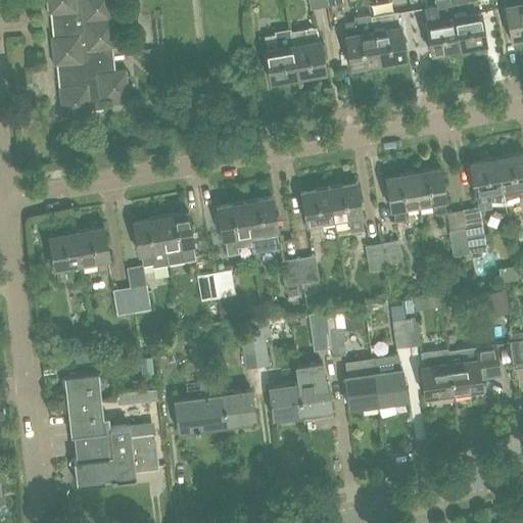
[(76,0),(33,0),(37,16),(78,8),(76,0)]
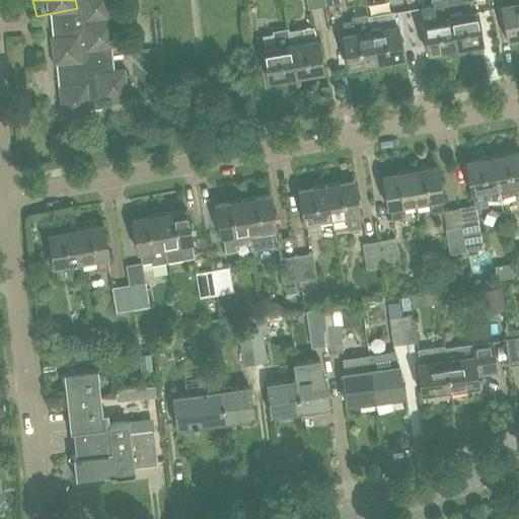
[(189,0),(192,11),(206,9),(205,7),(216,5),(215,0),(189,0)]
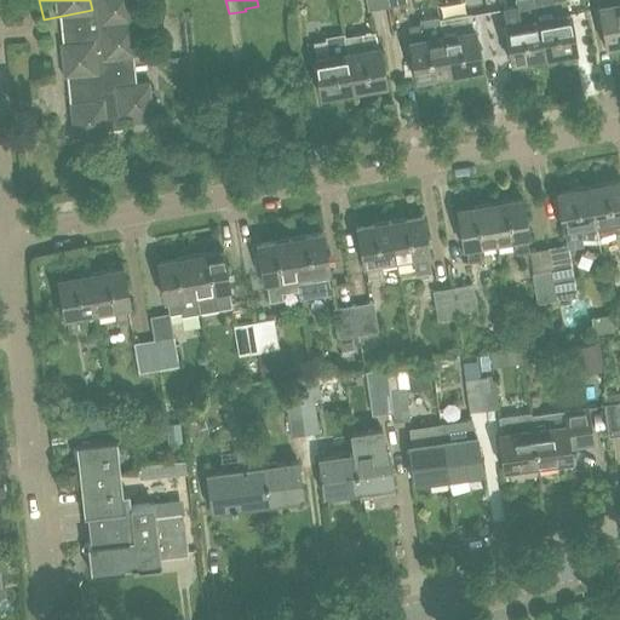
[(366,0),(368,10),(388,7),(386,0),(366,0)]
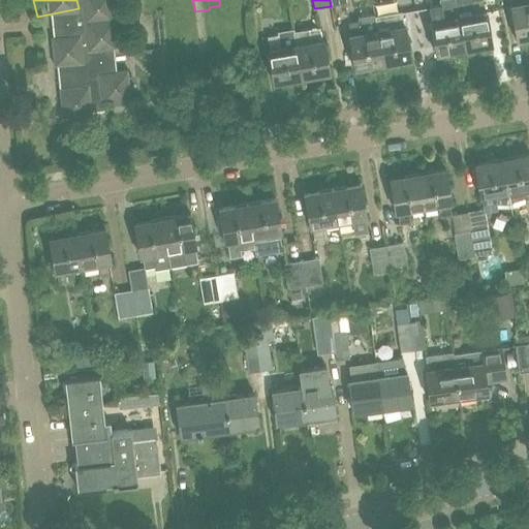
[(437,54),(465,49),(459,16),(455,0),(438,0),(439,5),(428,6),(432,21),(431,21),(437,54)]
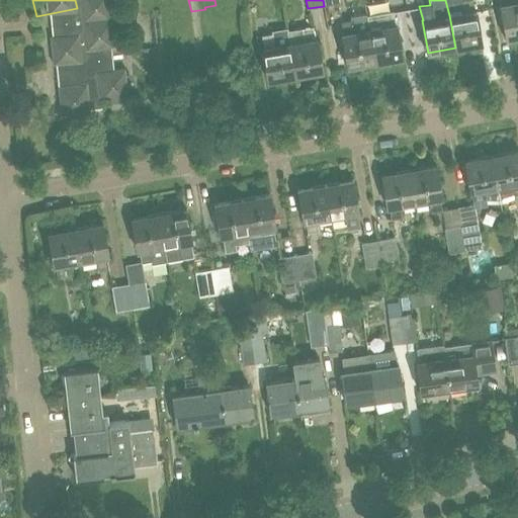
[(460,0),(463,13),(449,15),(455,48),(483,42),(478,10),(475,11),(472,0),(460,0)]
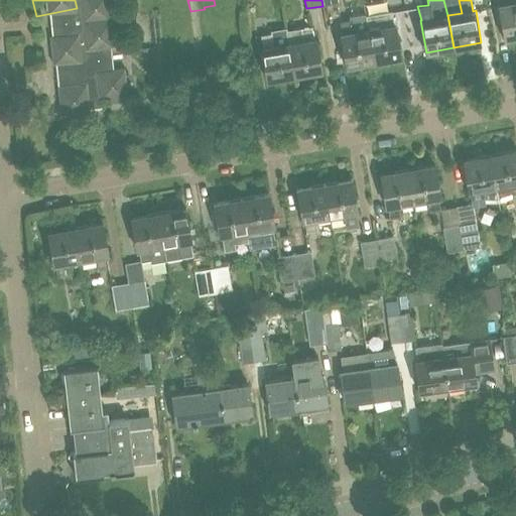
[(515,34),(515,0),(498,0),(505,37),(515,34)]
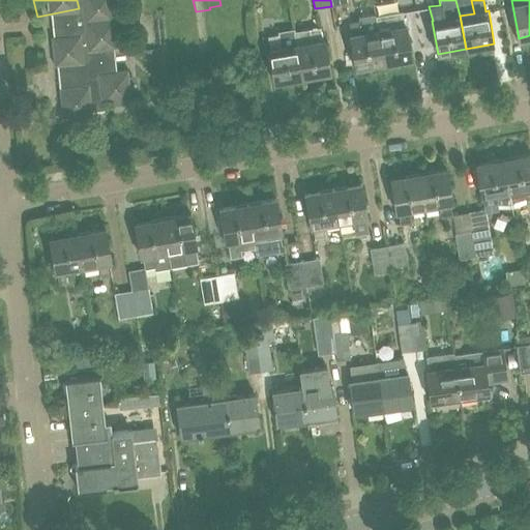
[(79,8),(37,17),(41,45),(84,36),(79,8)]
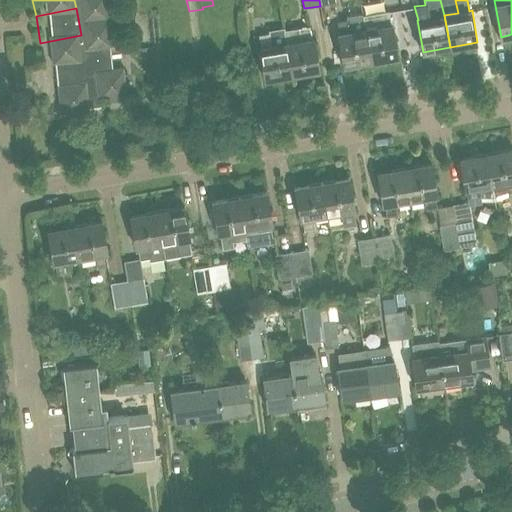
[(377,14),(380,26),(366,29),(371,61),(398,56),(392,24),(391,24),(388,12),(377,14)]
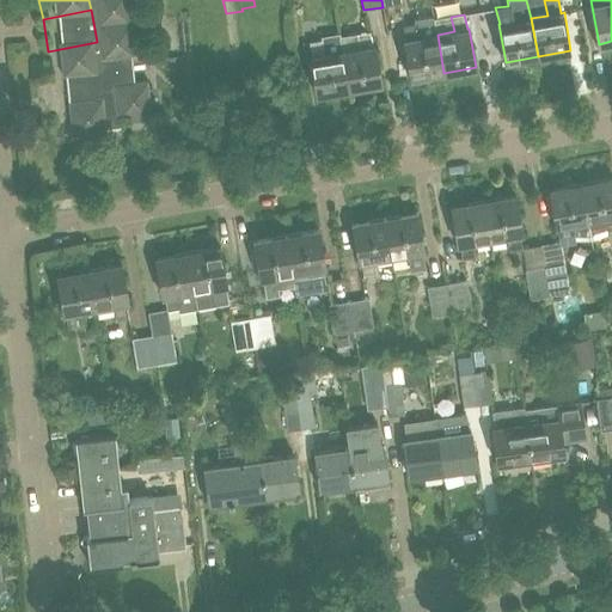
[(404,25),(408,40),(404,41),(410,79),(444,73),(438,35),(434,16),(414,19),(415,23),(404,25)]
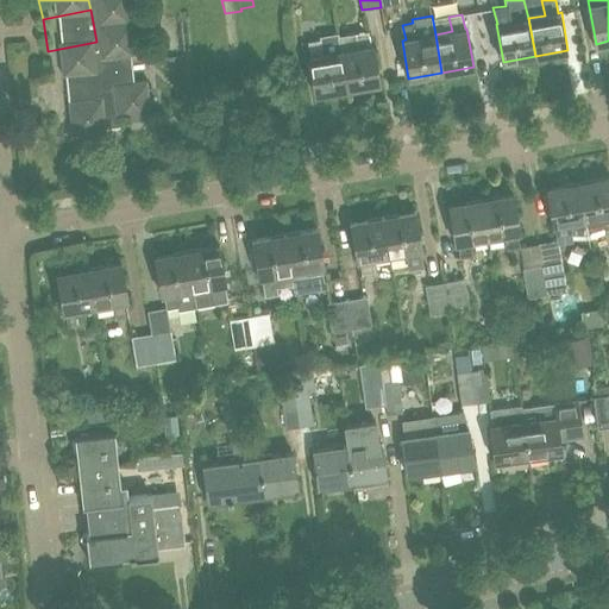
[(347,89),(380,83),(374,45),(370,31),(338,36),(347,89)]
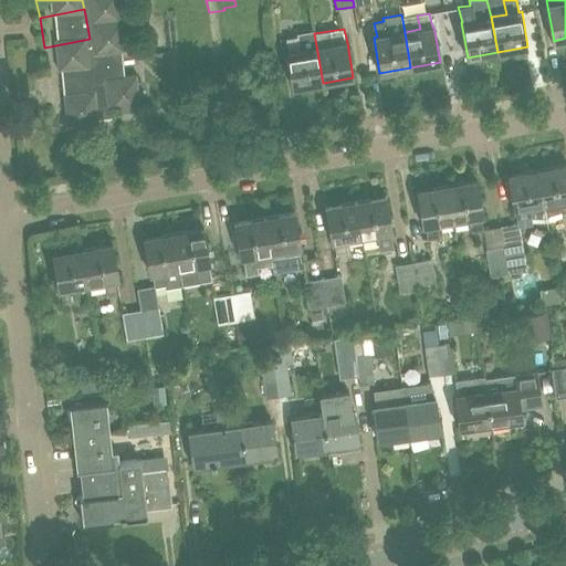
[(293,88),(323,83),(314,33),(313,30),(297,33),(297,37),(286,39),(290,53),(286,53),(293,88)]
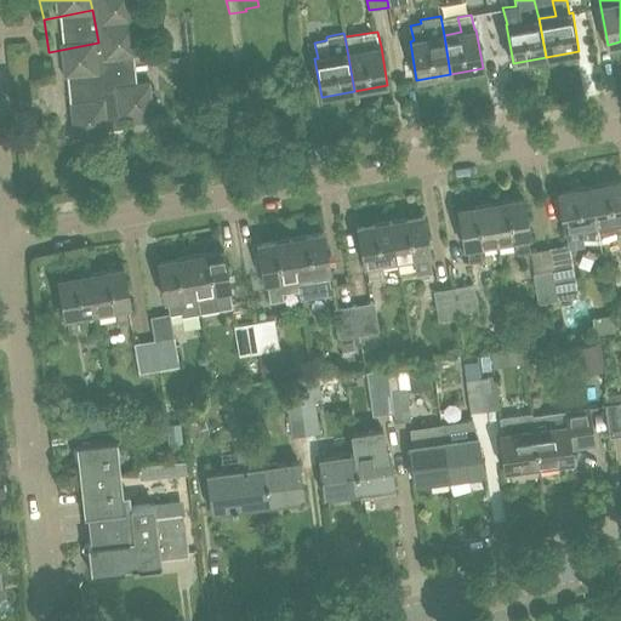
[(80,92),(60,97),(62,109),(60,110),(62,126),(109,118),(104,91),(120,89),(115,63),(77,70),(80,92)]
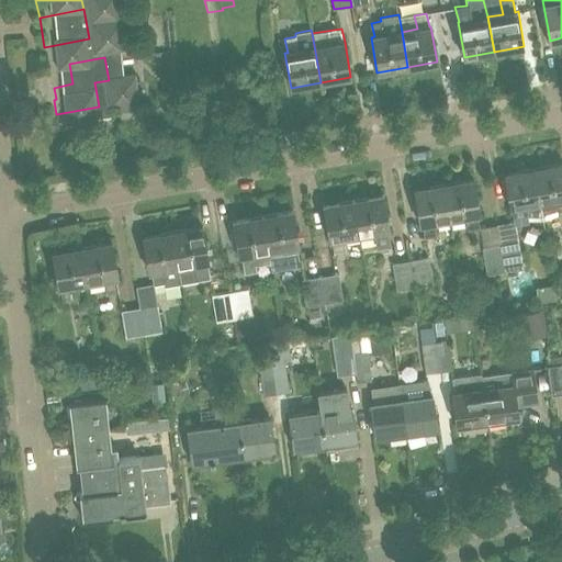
[(99,107),(56,114),(59,130),(62,130),(63,142),(82,138),(86,158),(122,152),(117,130),(103,132),(99,107)]
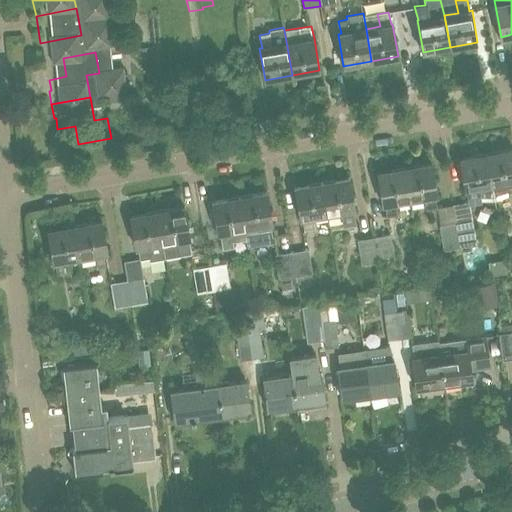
[(509,195),(511,194),(511,149),(488,153),(495,196),(509,192),(509,195)]
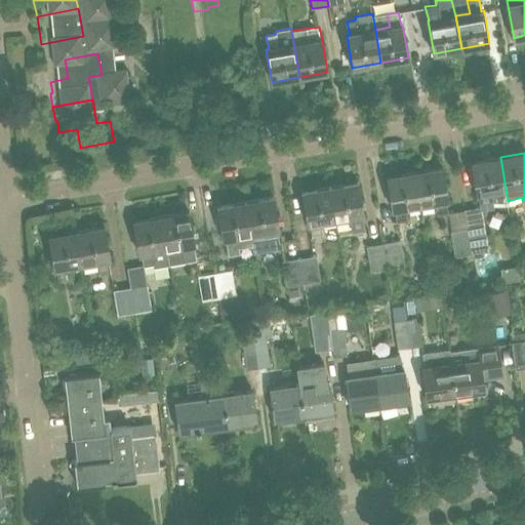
[(477,195),(480,194),(481,207),(492,204),(491,202),(507,202),(508,201),(500,157),(471,162),(477,195)]
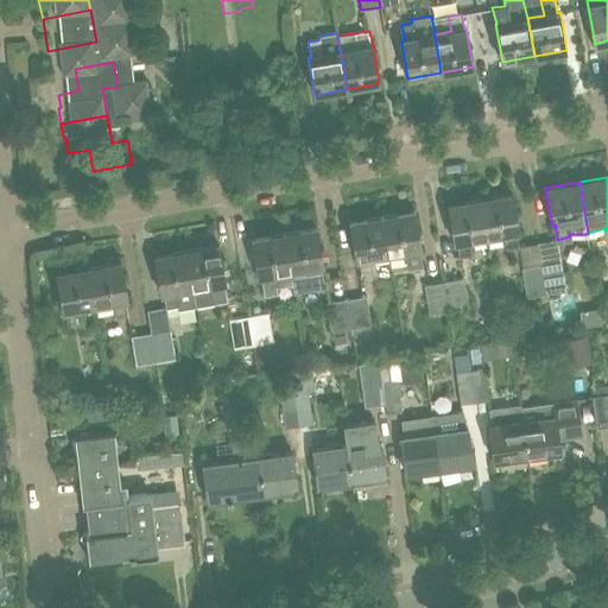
[(519,246),(517,232),(519,232),(513,194),(481,200),(487,238),(504,234),(506,248),(519,246)]
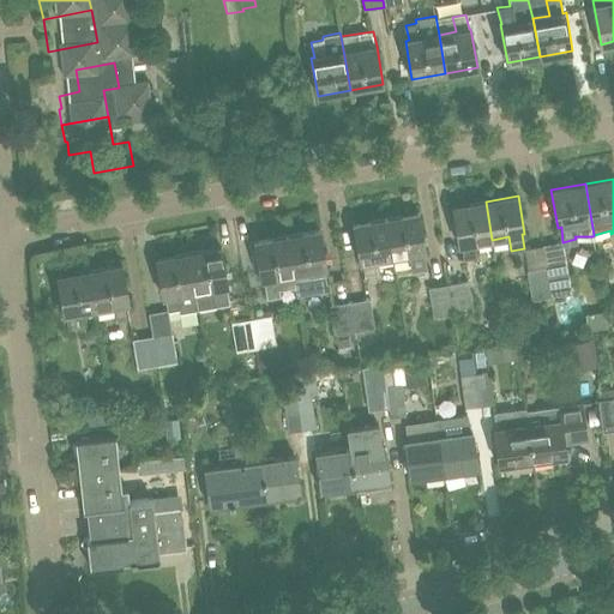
[(477,258),(475,242),(492,240),(486,202),(452,208),(458,245),(462,245),(464,259),(477,258)]
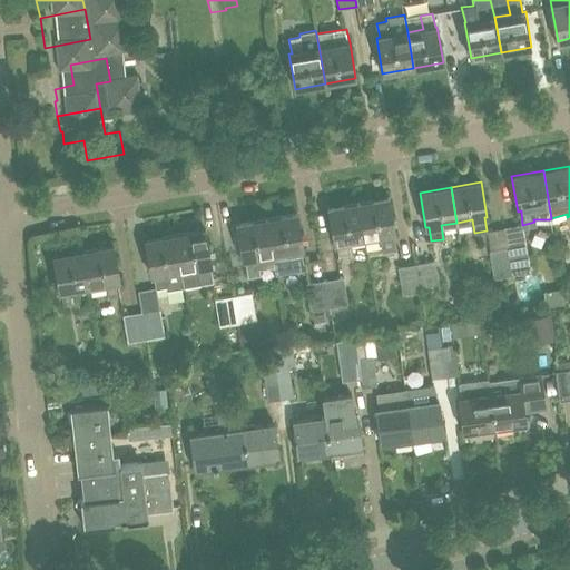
[(397,248),(394,233),(395,233),(389,198),(359,203),(365,238),(380,236),(383,251),(397,248)]
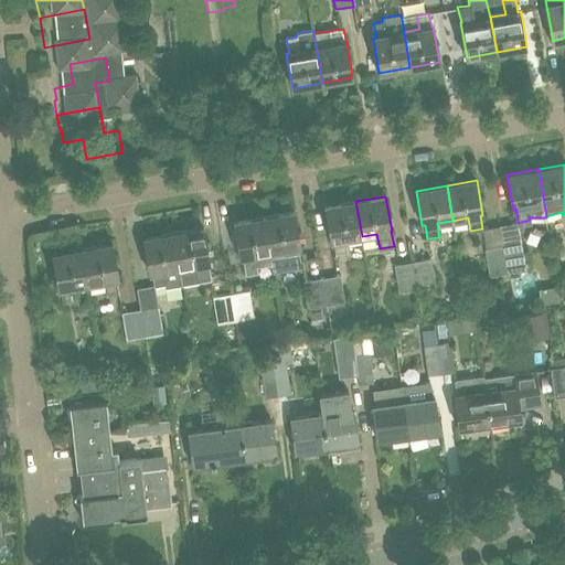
[(349,253),(345,240),(362,236),(355,201),(326,206),(331,242),(333,241),(336,255),(349,253)]
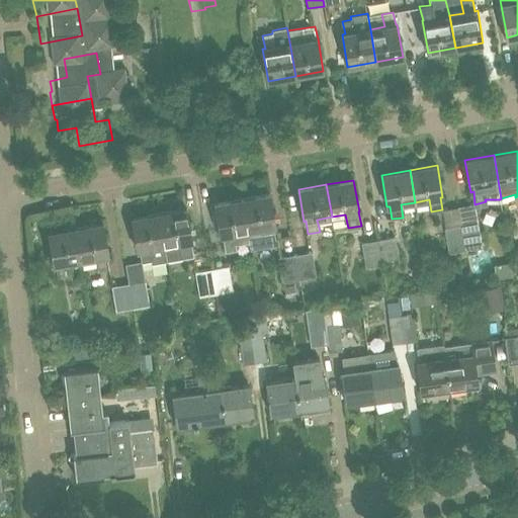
[(270,194),(242,199),(250,242),(251,250),(279,245),(277,239),(276,239),(273,227),(275,226),(270,194)]
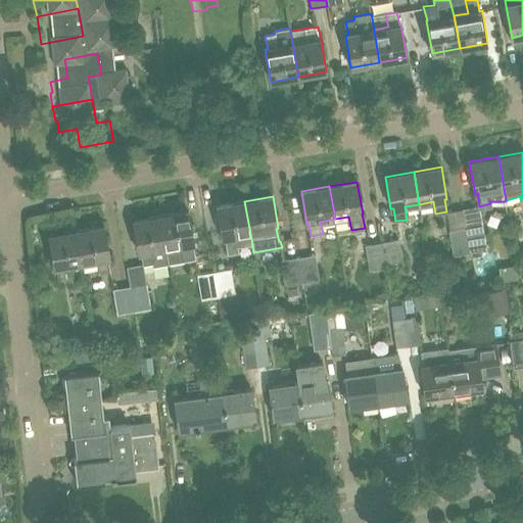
[(223,238),(226,237),(228,254),(238,253),(237,246),(252,244),(244,201),(217,205),(223,238)]
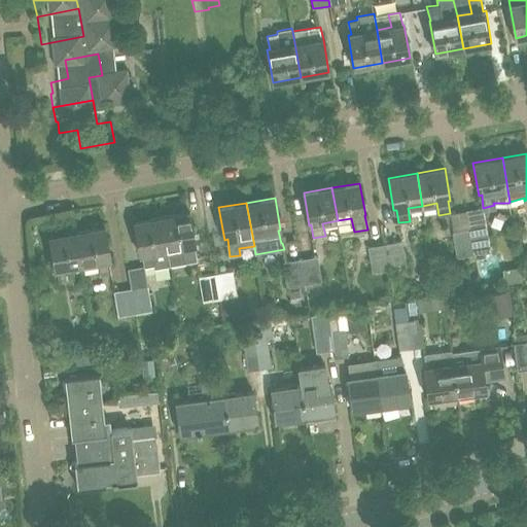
[(162,218),(168,250),(170,266),(183,264),(185,259),(196,258),(194,245),(196,245),(190,213),(162,218)]
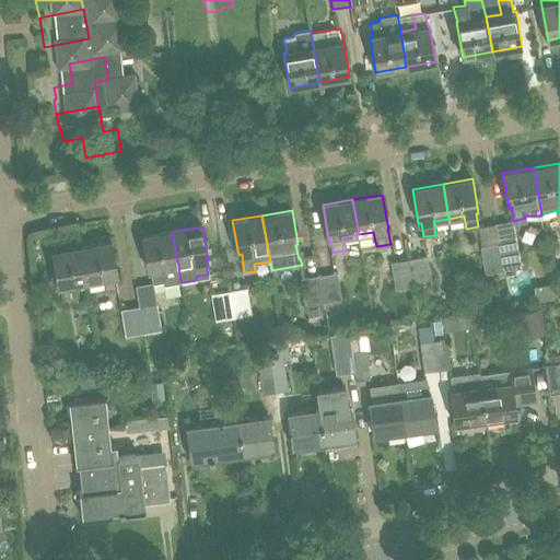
[(149,271),(151,270),(153,283),(163,282),(164,287),(181,283),(181,282),(178,266),(172,232),(142,236),(149,271)]
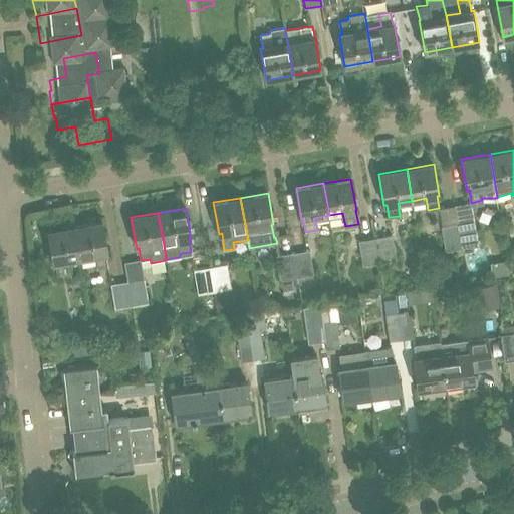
[(474,221),(459,224),(463,248),(478,245),(474,221)]
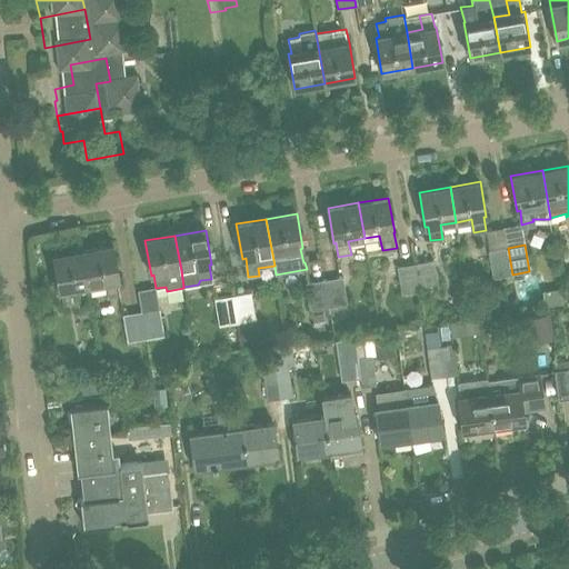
[(120,296),(118,281),(120,280),(113,246),(83,251),(90,286),(106,283),(108,297),(120,296)]
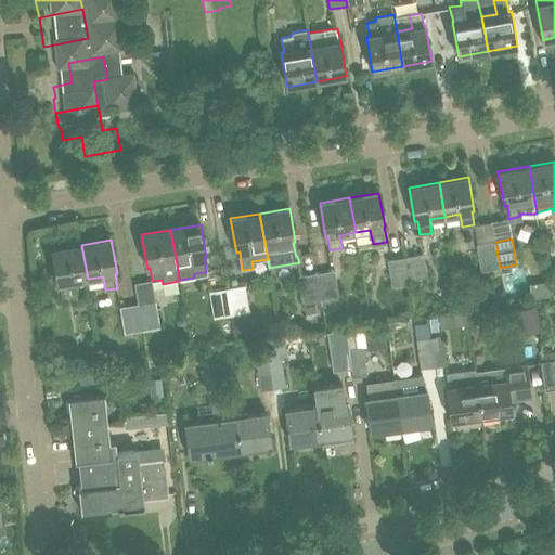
[(477,244),(476,245),(481,271),(492,269),(499,268),(500,268),(495,242),(477,244)]
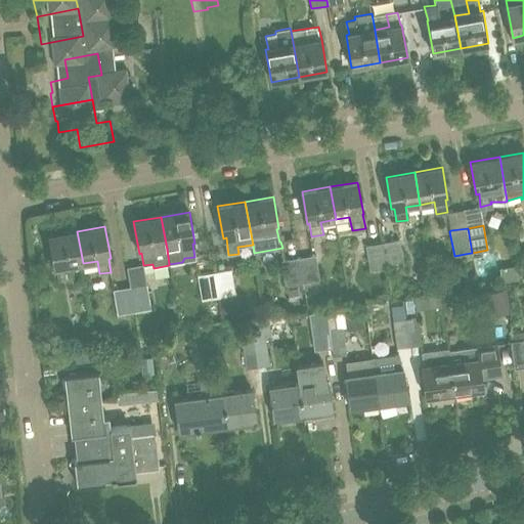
[(71,279),(69,266),(83,263),(77,231),(49,236),(54,268),(57,268),(58,281),(71,279)]
